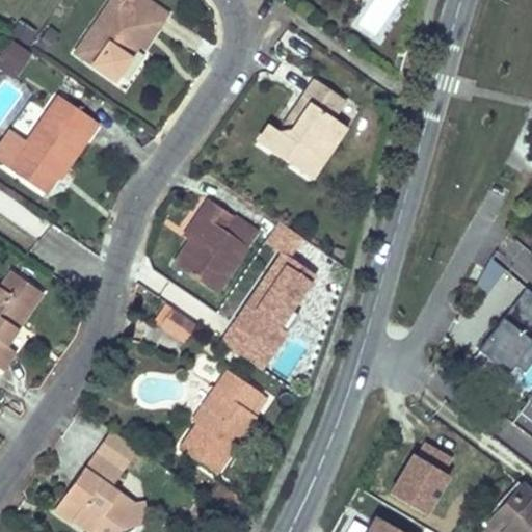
[(113,80),(138,44),(136,42),(148,25),(155,29),(165,15),(144,0),(110,0),(75,53),(113,80)]
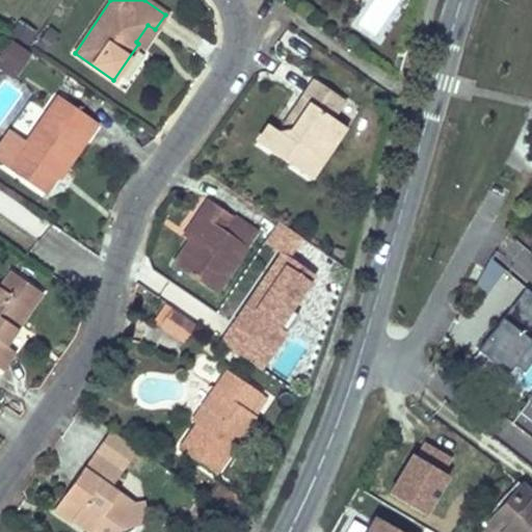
[(21,18),(10,32),(27,44),(36,29),(21,18)]
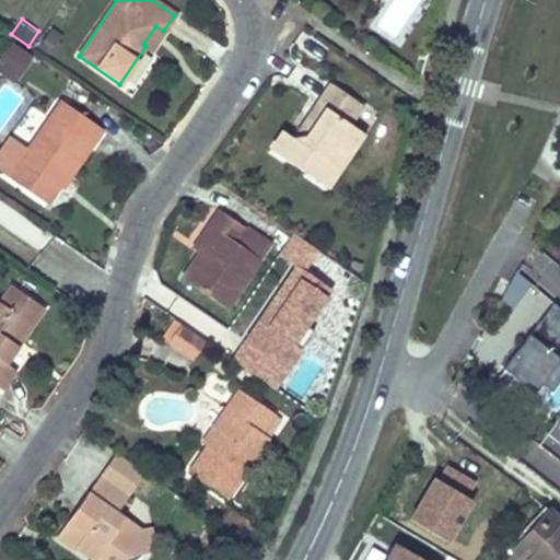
[(63,33),(53,25),(39,45),(50,53),(63,33)]
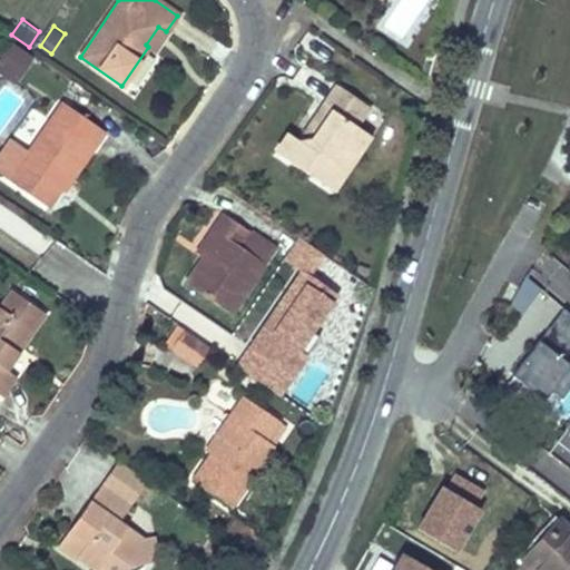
[(146,45),(148,47),(154,50),(166,31),(158,27),(146,45)]
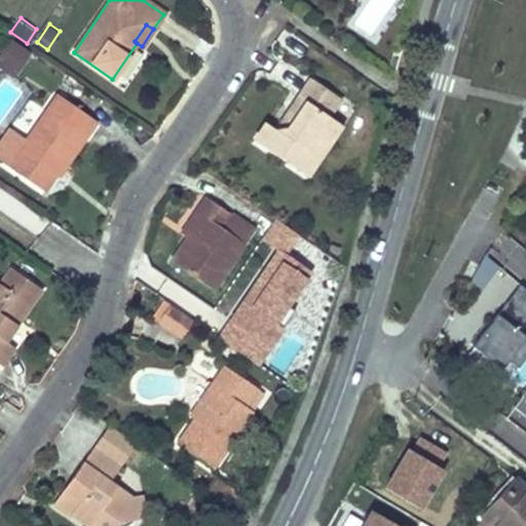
[(32,52),(10,38),(0,52),(0,65),(15,76),(32,52)]
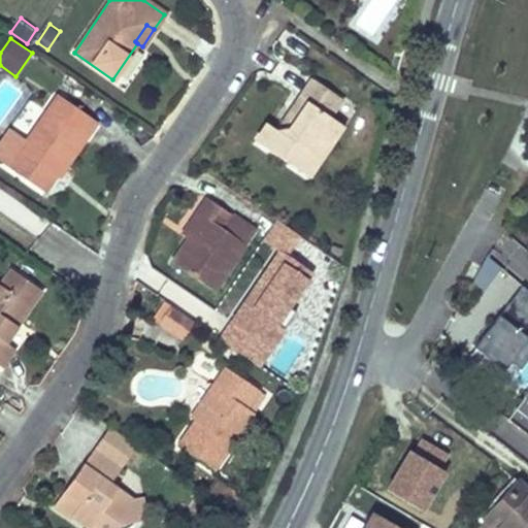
[(286,137),(276,131),(265,124),(254,141),(306,176),(340,126),(328,117),(340,98),(314,79),(300,98),(308,104),(286,137)]
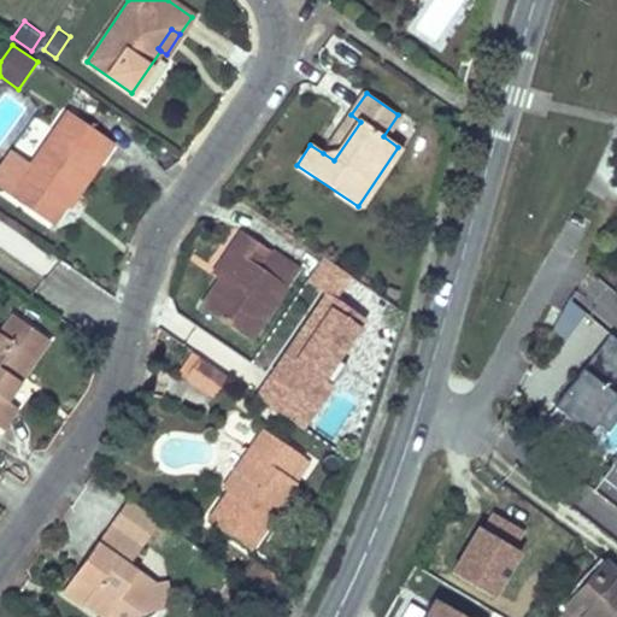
[(65,111),(30,163),(12,151),(0,169),(0,189),(9,195),(51,224),(64,205),(69,209),(113,144),(109,141),(65,111)]
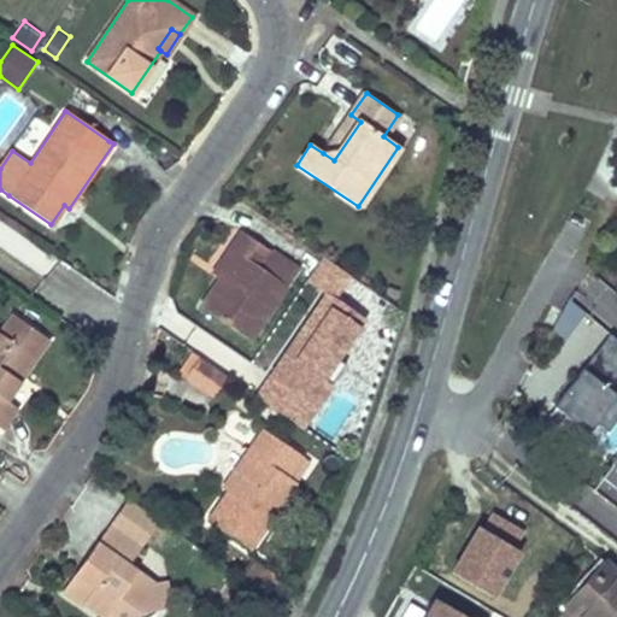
[(351,115),(323,153),(334,160),(360,122),(351,115)]
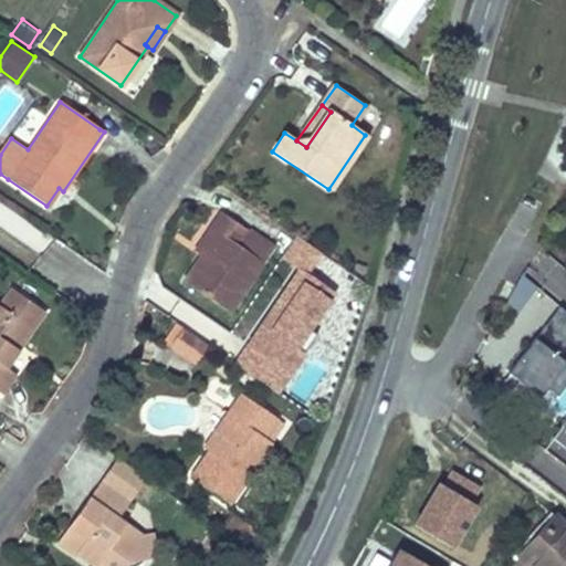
[(216,233),(201,255),(184,281),(229,312),(261,262),(237,244),(247,230),(220,212),(209,228),(216,233)]
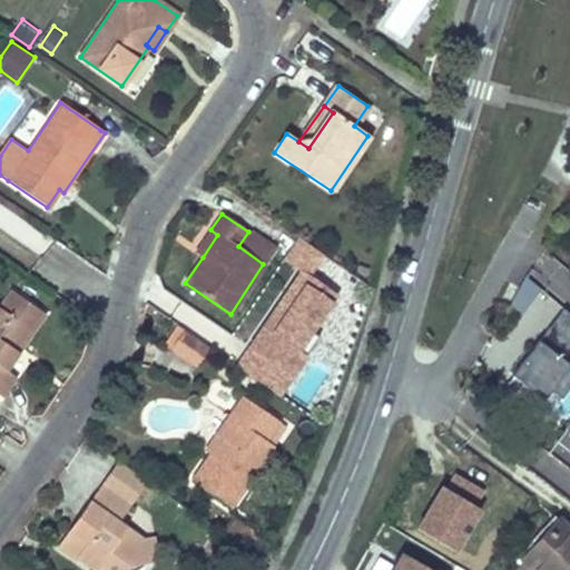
[(210,229),(195,252),(203,257),(217,235),(210,229)]
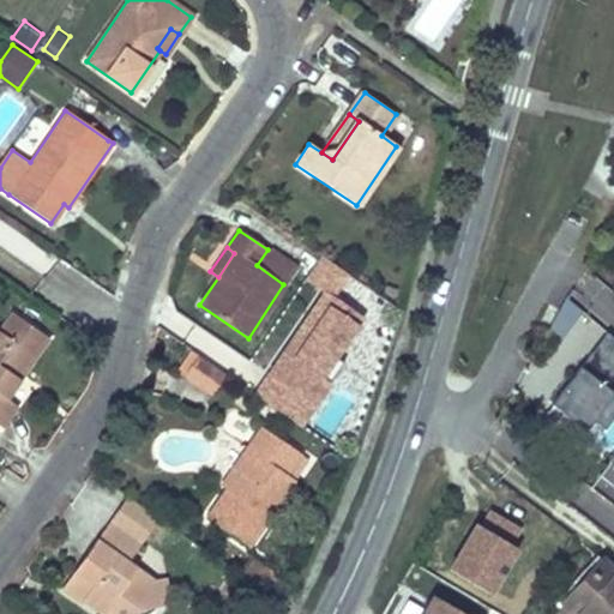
[(268,250),(257,265),(283,284),(295,269),(268,250)]
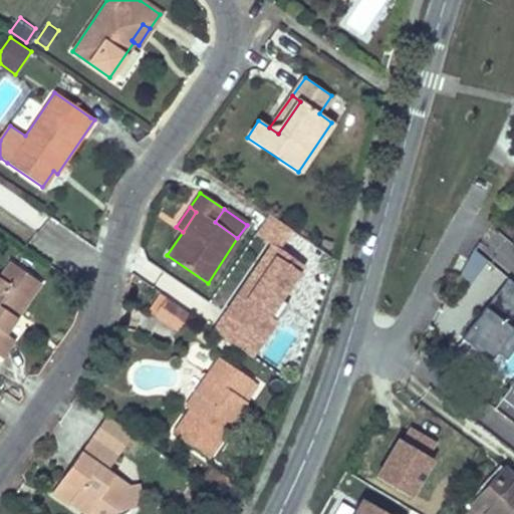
[(215,327),(247,347),(256,353),(280,316),(271,310),(303,260),(280,246),(292,228),(282,221),(271,214),(259,232),(271,239),(215,327)]
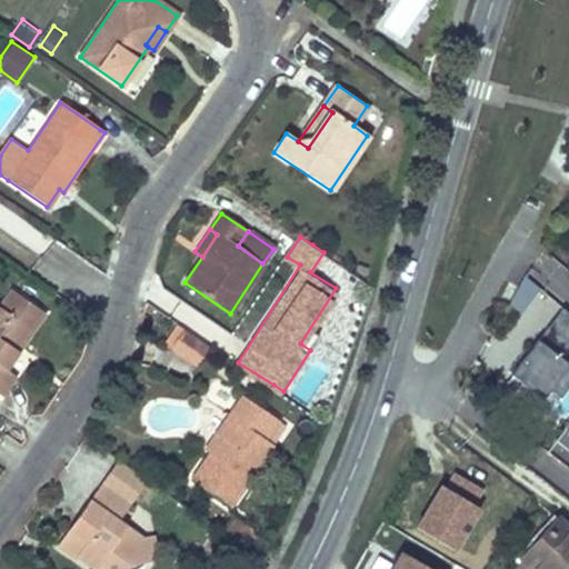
[(521,312),(540,286),(525,275),(506,302),(521,312)]
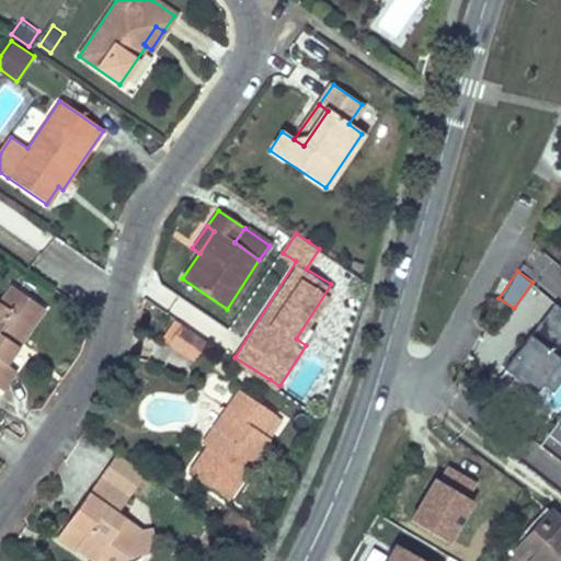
[(0,388),(1,389),(13,370),(3,364),(15,346),(11,343),(18,335),(21,339),(42,308),(10,286),(0,300),(0,388)]
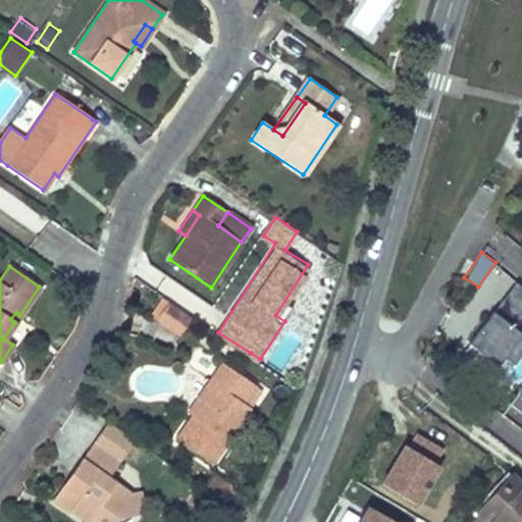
[(521,355),(521,288),(514,281),(469,337),(499,361),(506,352),(518,361),(521,355)]
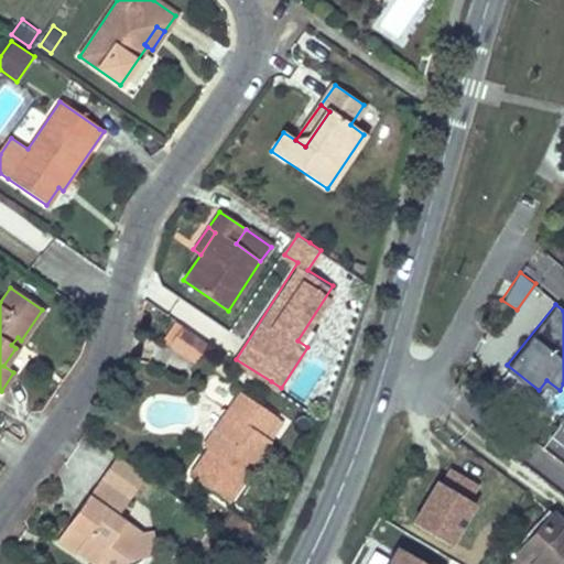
[(206,343),(182,326),(169,346),(193,362),(206,343)]
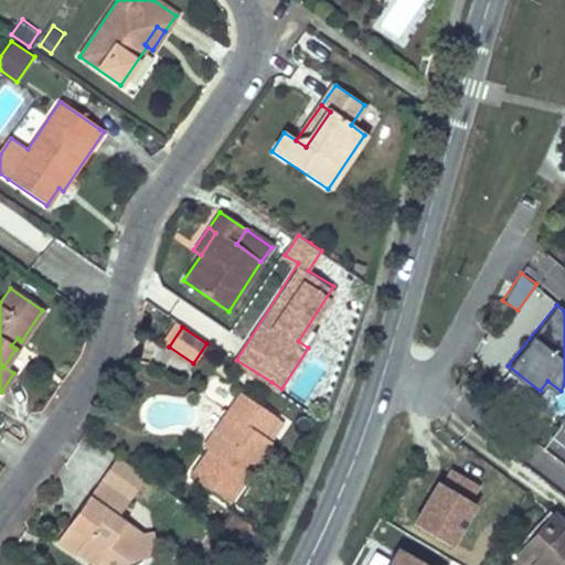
[(231,416),(208,450),(190,476),(227,503),(270,443),(262,437),(274,419),(275,417),(240,394),(226,413),(231,416)]
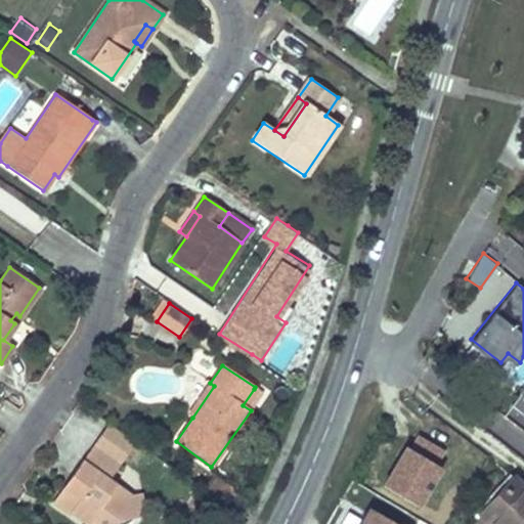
[(210,383),(187,415),(192,418),(214,386),(210,383)]
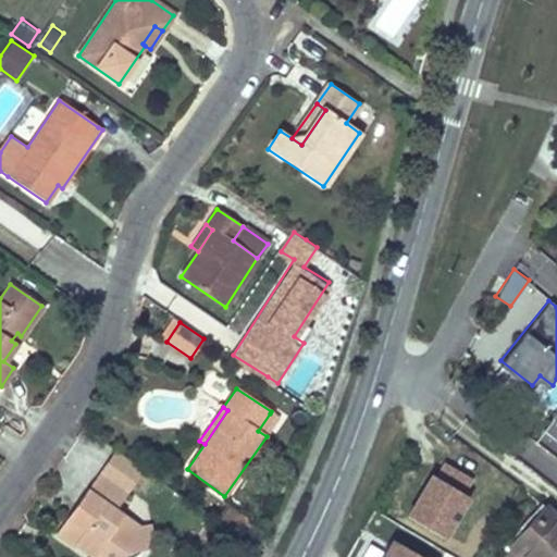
[(270,413),(258,431),(267,436),(277,419),(270,413)]
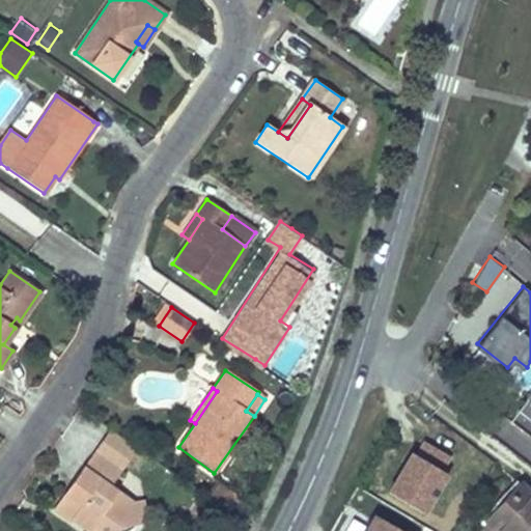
[(109,429),(94,450),(53,509),(68,521),(71,519),(89,530),(88,530),(116,530),(119,527),(131,510),(130,505),(129,501),(109,486),(120,469),(135,448),(109,429)]
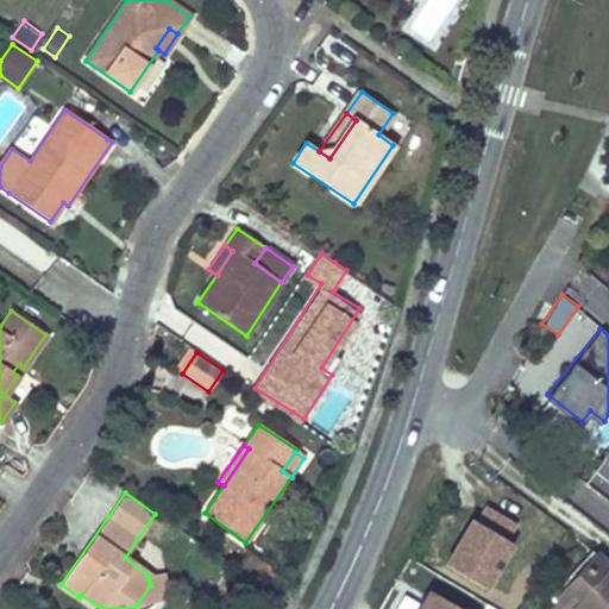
[(484,502),(447,566),(488,590),(525,526),(484,502)]
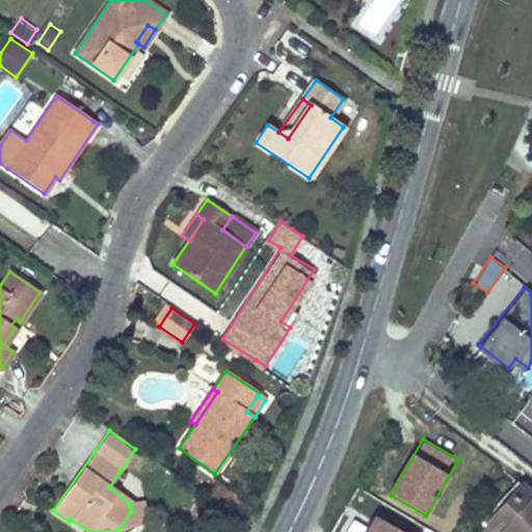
[(481,515),(487,522),(522,484),(514,479),(481,515)]
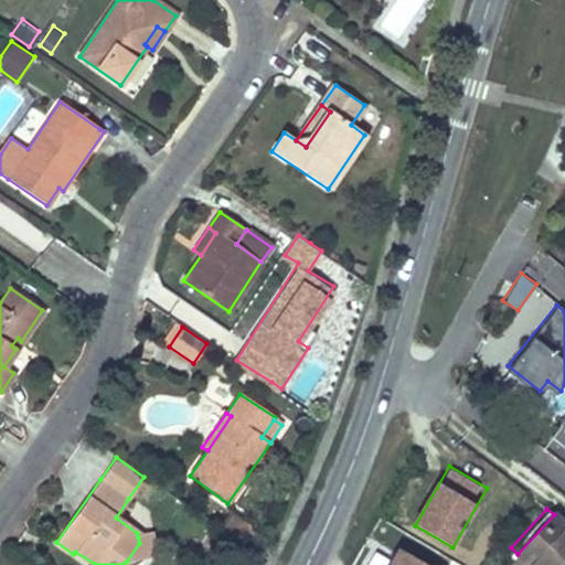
[(564,564),(564,524),(554,514),(518,554),(507,564),(564,564)]
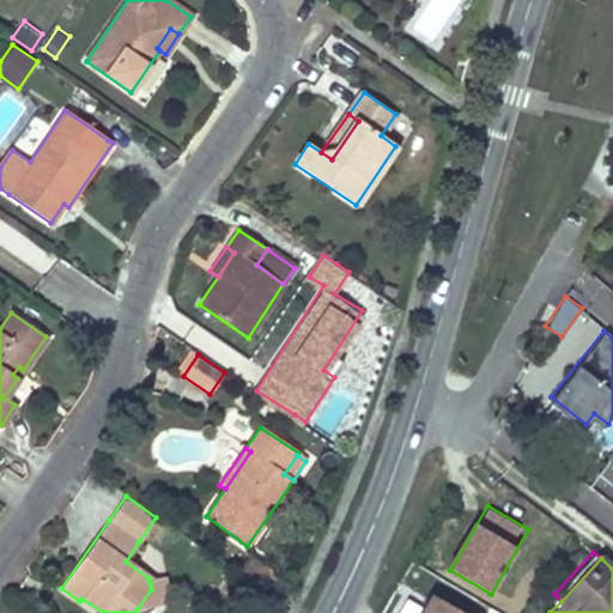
[(151,589),(138,608),(167,604),(164,581),(150,583),(151,589)]
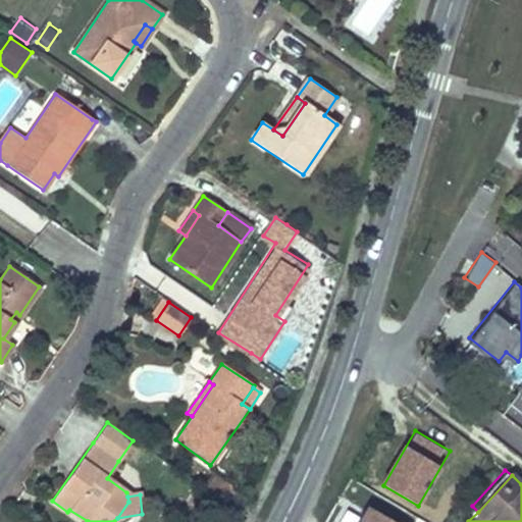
[(394,521),(370,508),(361,521),(394,521)]
